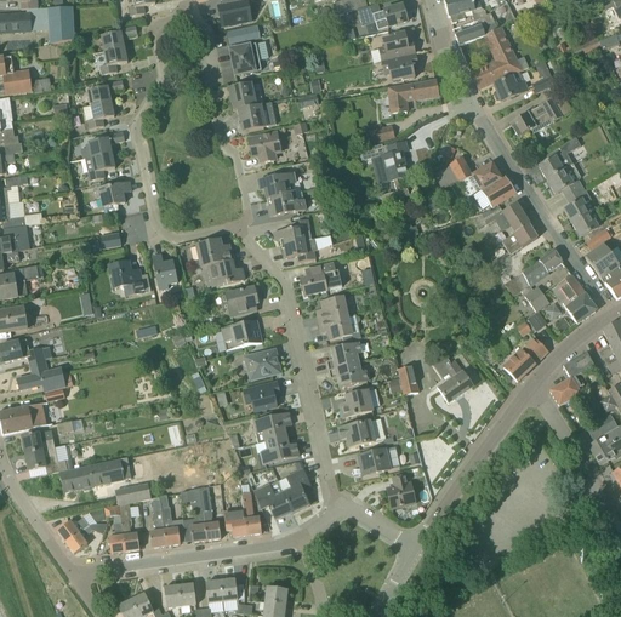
[(134,0),(134,1),(135,5),(127,6),(130,15),(144,11),(143,5),(155,3),(154,0),(134,0)]
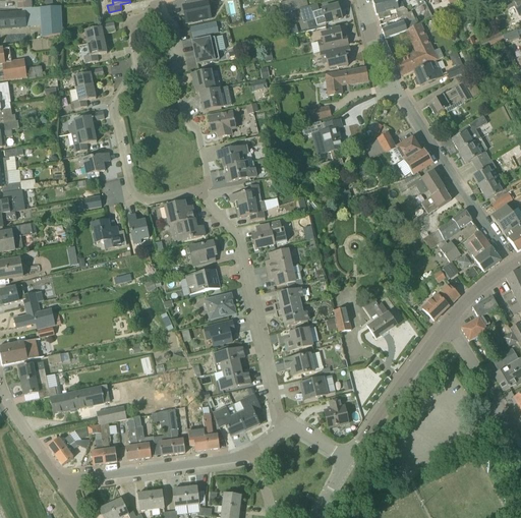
[(185,0),(186,1),(180,3),(184,21),(209,15),(206,0),(185,0)]
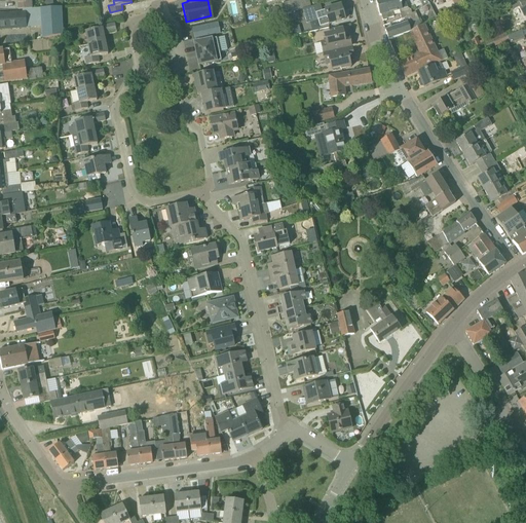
[(286,10),(302,6),(311,4),(310,0),(283,0),(286,10)]
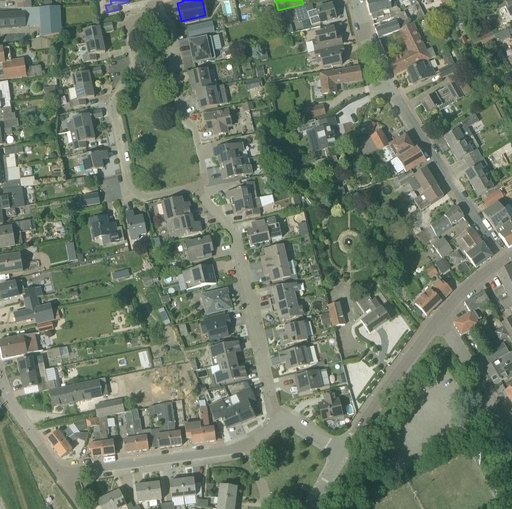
[(372,18),(376,17),(376,16),(383,14),(382,9),(380,0),(366,0),(369,12),(371,12),(372,18)]
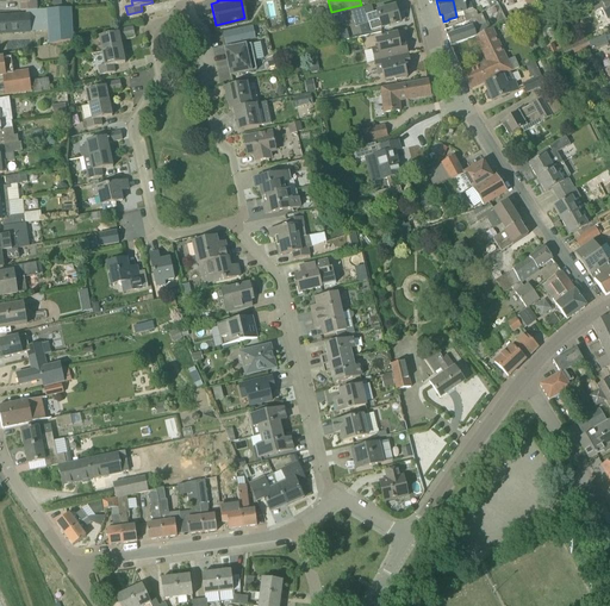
[(453,0),(455,11),(464,10),(473,6),(471,0),(489,0),(491,5),(498,1),(498,0),(453,0)]
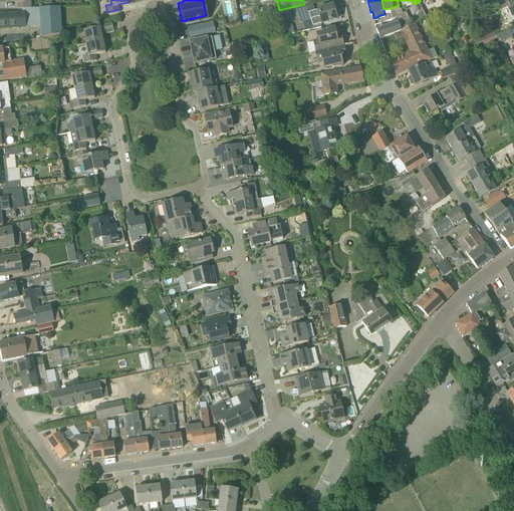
[(299,20),(311,17),(313,23),(337,16),(333,2),(317,7),(315,8),(313,2),(304,4),(295,6),(299,20)]
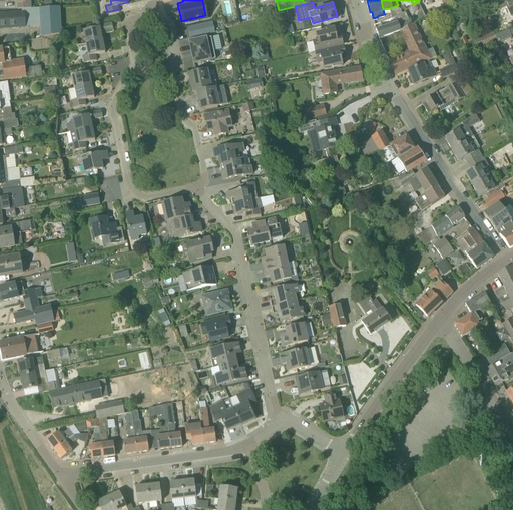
[(41,34),(61,30),(60,5),(60,4),(52,4),(39,5),(41,34)]
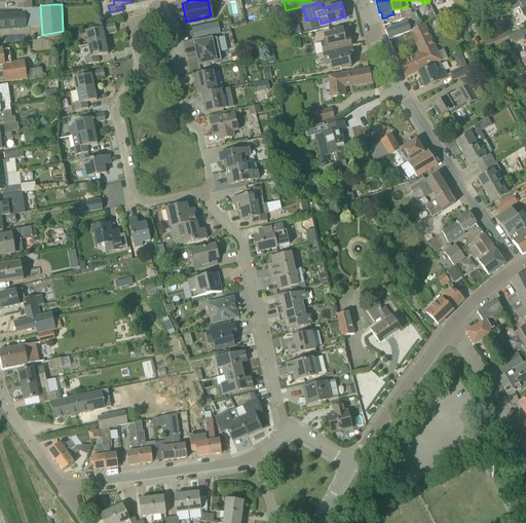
[(26,10),(27,22),(41,21),(40,5),(36,5),(32,5),(32,6),(23,6),(23,10),(26,10)]
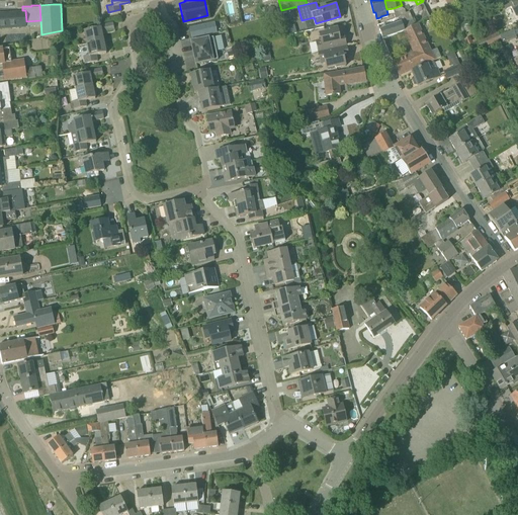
[(402,5),(394,8),(394,11),(396,16),(399,14),(401,14),(404,13),(407,19),(412,17),(409,9),(406,10),(405,6),(402,5)]
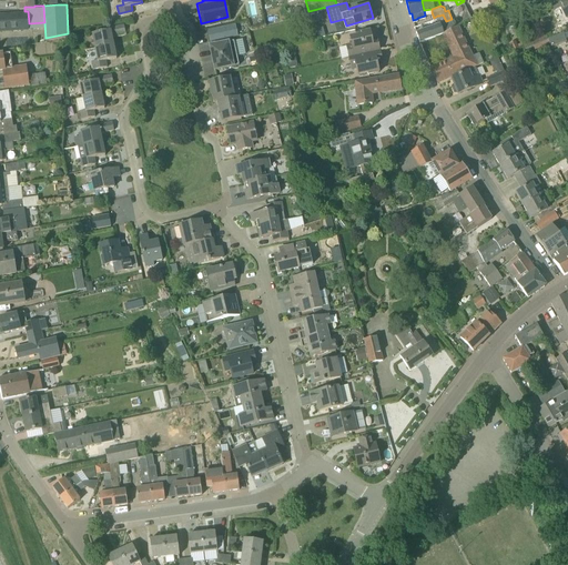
[(29,23),(28,11),(24,11),(0,12),(0,28),(29,26),(29,23)]
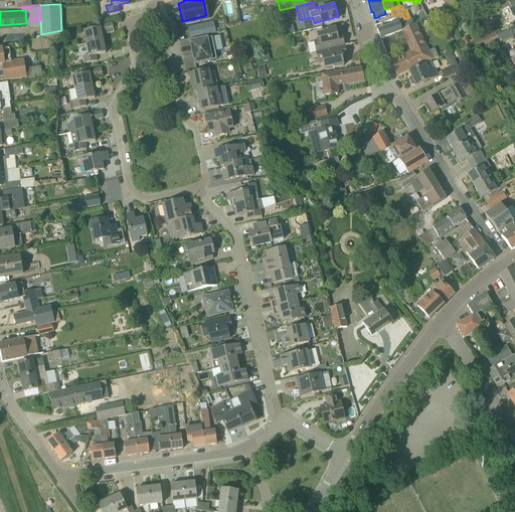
[(470,17),(469,15),(466,11),(466,10),(462,12),(465,16),(466,19),(470,17)]
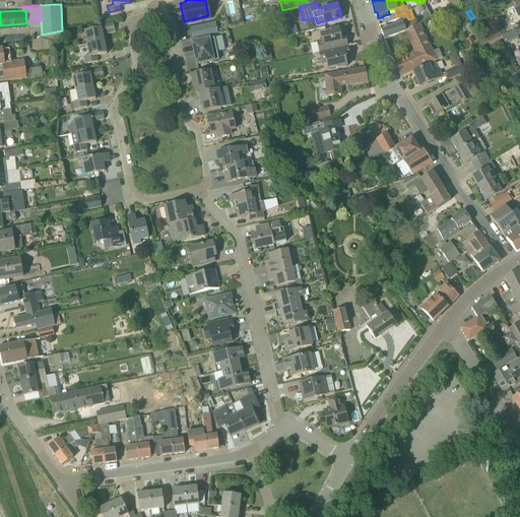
[(406,27),(416,22),(413,17),(408,19),(405,13),(402,14),(400,14),(402,19),(390,23),(381,27),(384,37),(398,31),(406,28),(406,27)]
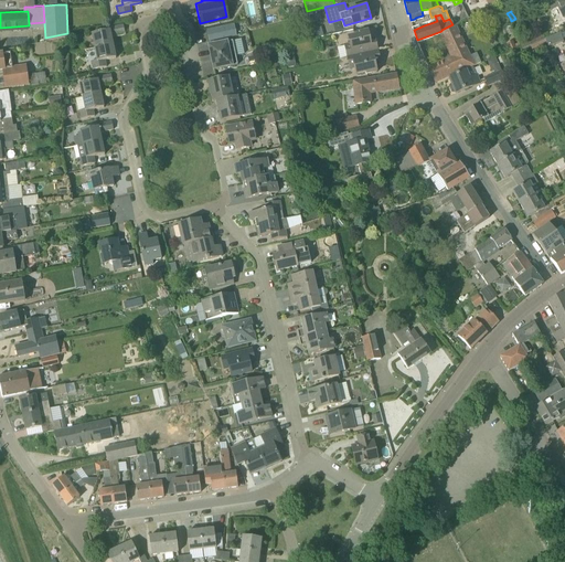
[(92,31),(95,45),(113,42),(112,33),(125,30),(124,22),(109,25),(109,28),(92,31)]
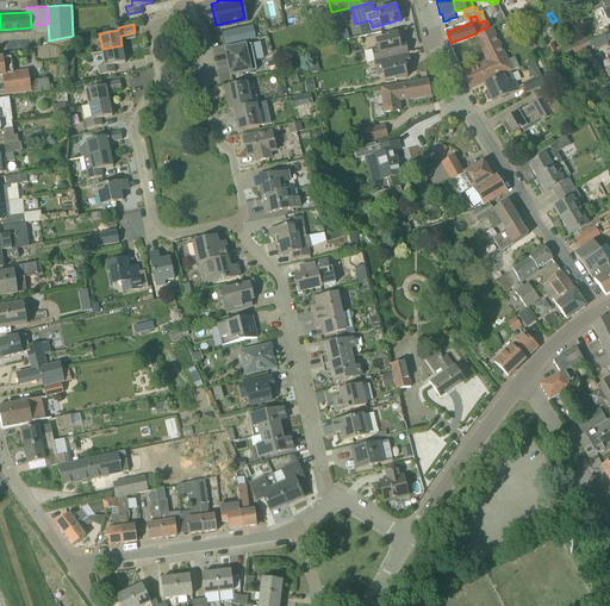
[(255,36),(253,24),(224,30),(226,42),(255,36)]
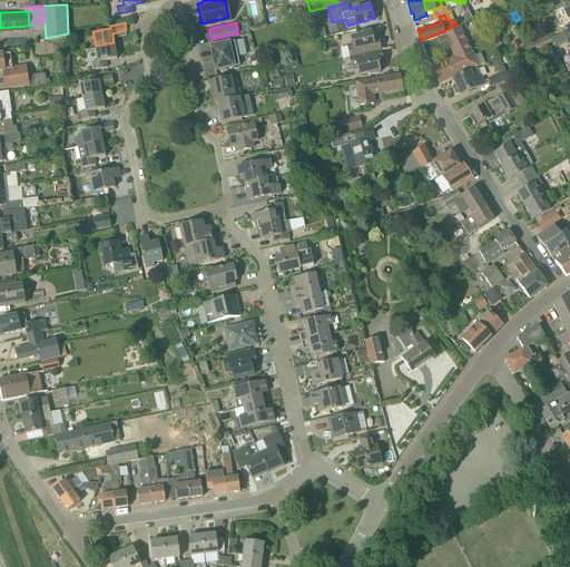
[(475,56),(471,46),(460,22),(457,25),(445,30),(445,31),(436,35),(440,41),(446,38),(454,55),(432,65),(439,81),(479,62),(475,56)]
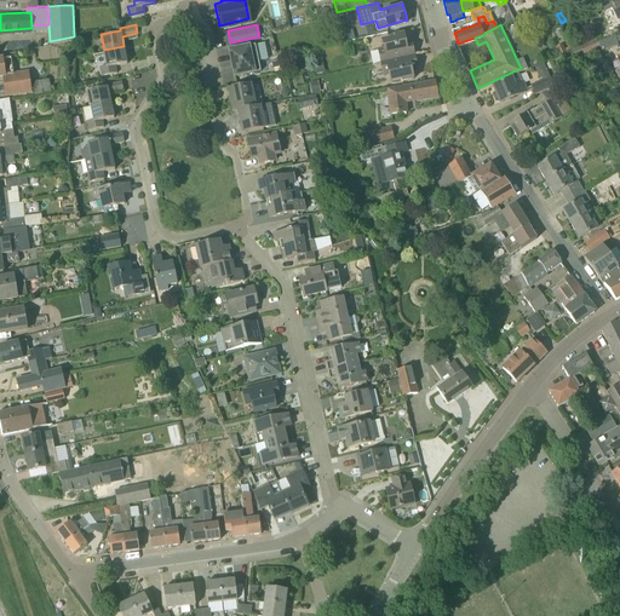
[(382,61),(414,52),(412,39),(406,40),(403,32),(392,34),(394,36),(382,39),(384,45),(378,46),(382,61)]
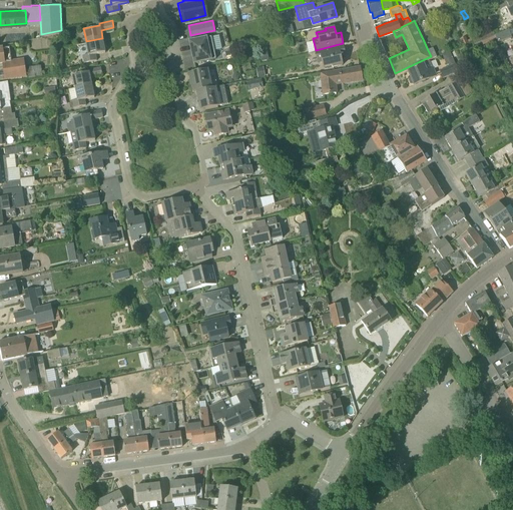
[(511,34),(509,27),(495,33),(496,37),(497,39),(511,34)]
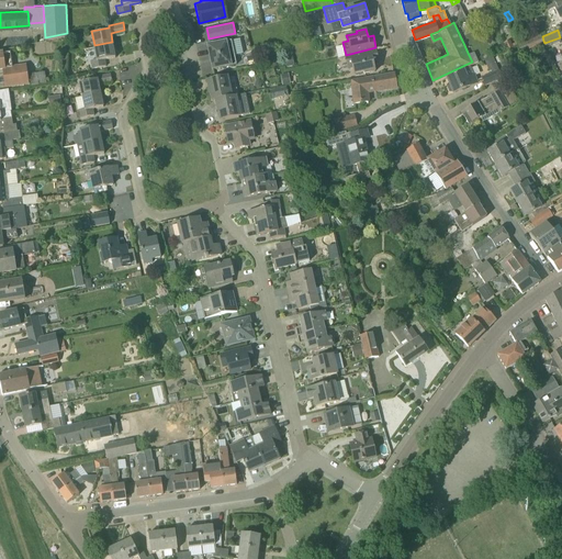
[(529,42),(542,35),(540,31),(527,37),(529,42)]
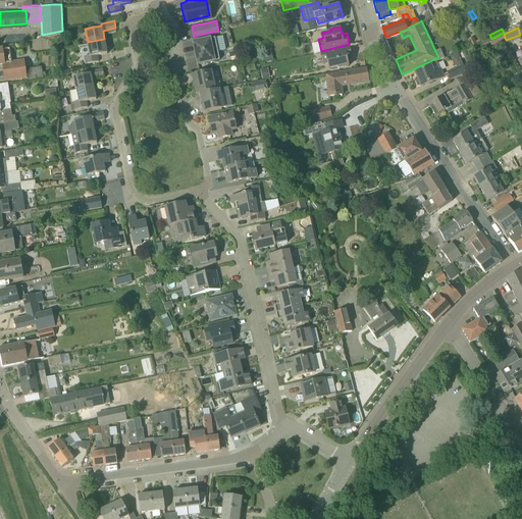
[(198,62),(219,57),(215,35),(193,40),(198,62)]
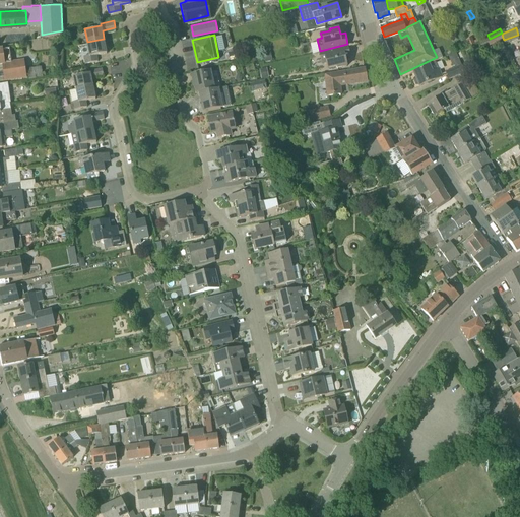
[(475,41),(478,40),(477,37),(473,39),(472,35),(466,38),(469,44),(475,41)]
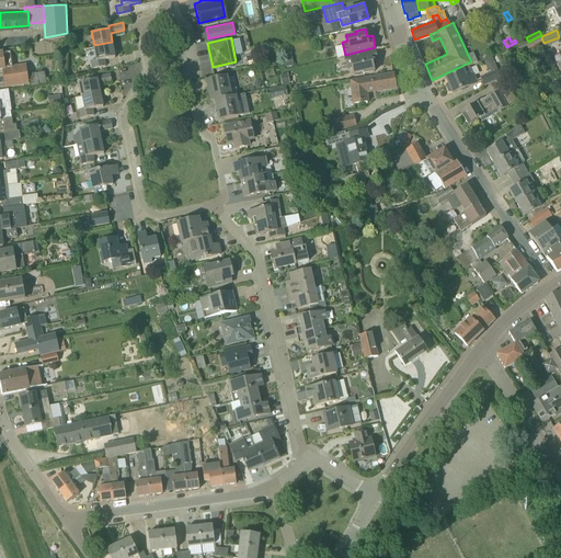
[(112,42),(94,45),(96,57),(90,58),(92,66),(105,64),(104,57),(115,55),(112,42)]
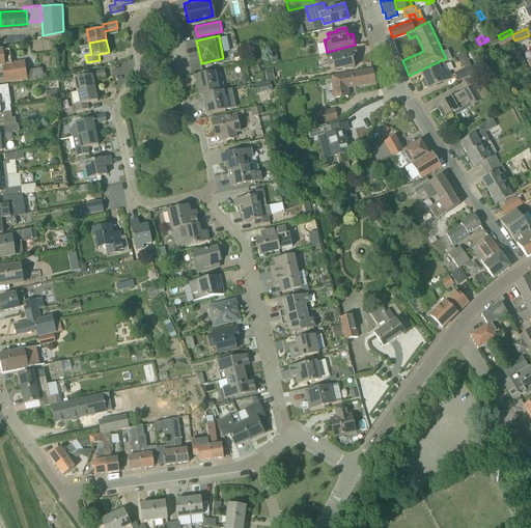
[(357,56),(355,45),(327,52),(329,62),(333,61),(335,67),(344,65),(344,67),(354,65),(353,57),(357,56)]
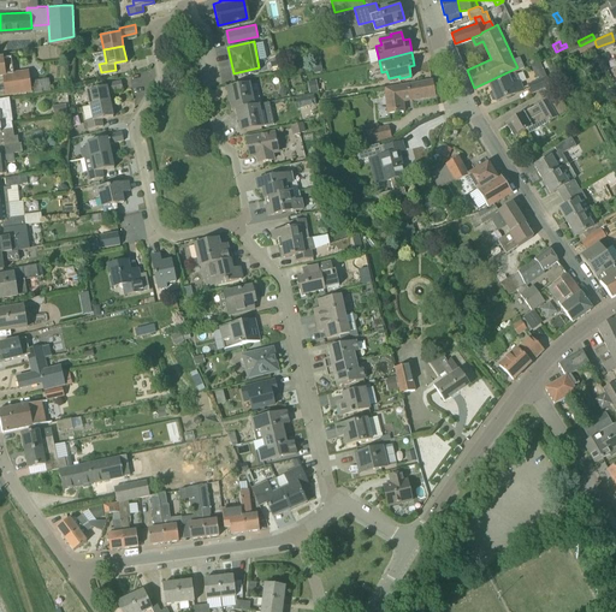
[(15,67),(13,59),(12,54),(0,55),(0,72),(4,72),(6,93),(31,89),(29,67),(15,70),(15,67)]
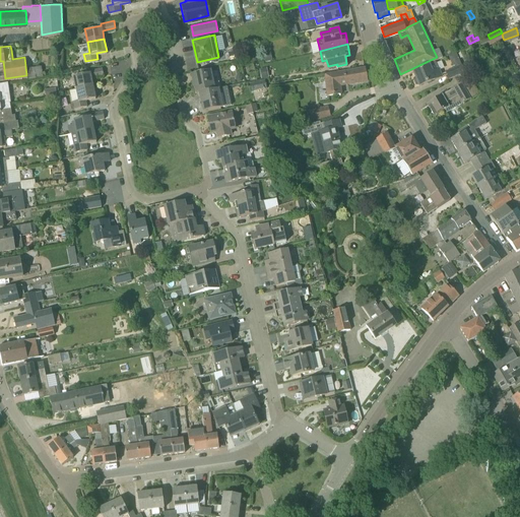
[(231,59),(240,57),(238,49),(229,51),(231,59)]
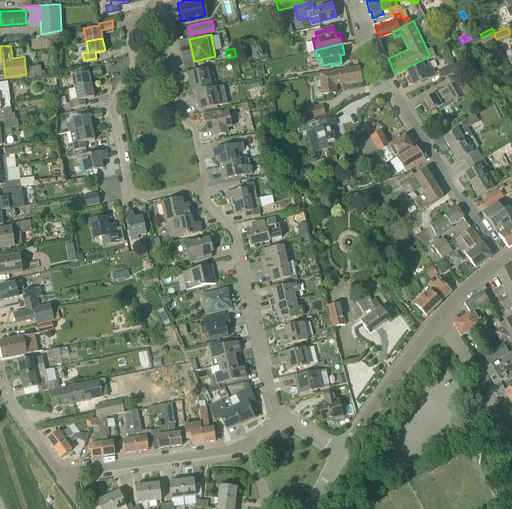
[(266,48),(259,50),(261,58),(268,56),(266,48)]
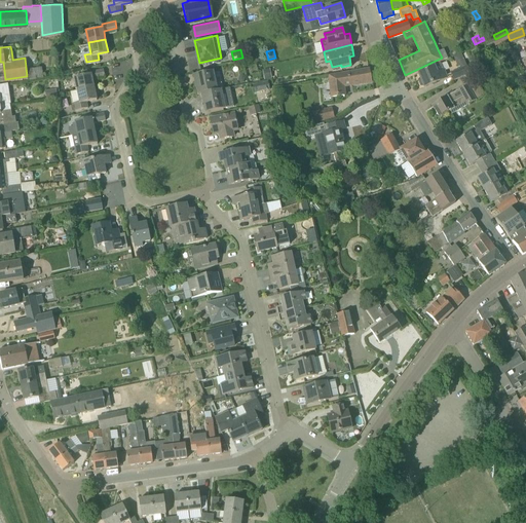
[(418,71),(420,75),(418,78),(420,83),(423,83),(424,84),(447,75),(441,61),(418,71)]
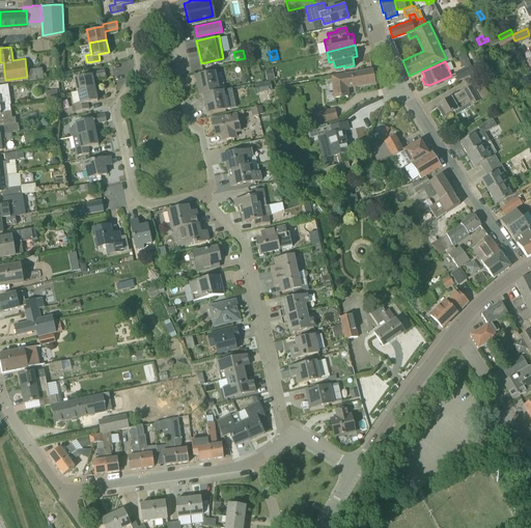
[(473,72),(469,64),(455,71),(458,78),(473,72)]
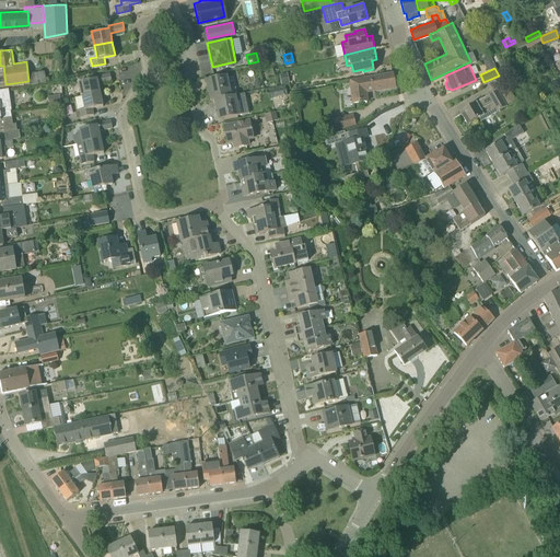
[(30,71),(31,82),(46,80),(45,69),(30,71)]
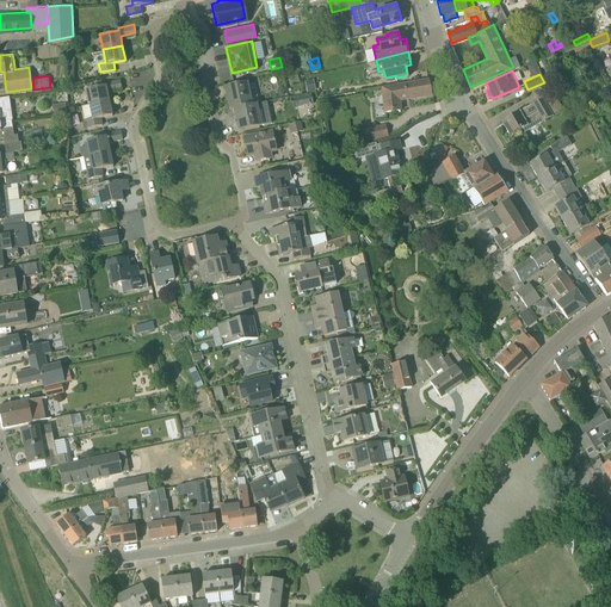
[(86,87),(90,103),(109,98),(107,90),(122,86),(119,78),(105,81),(105,84),(86,87)]
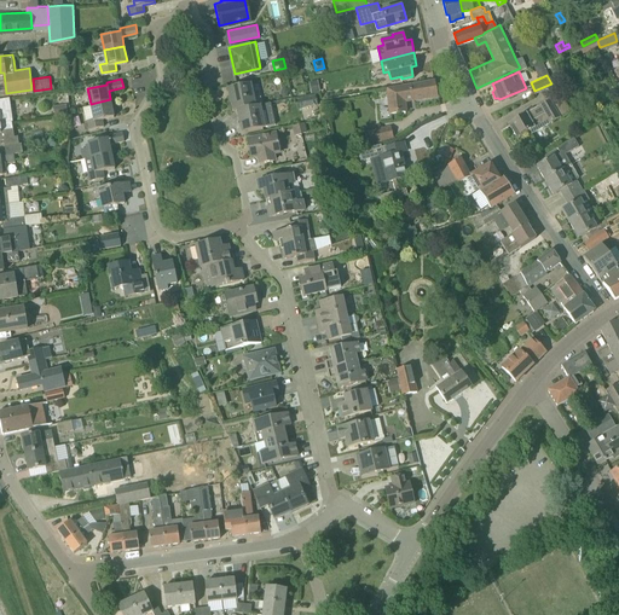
[(310,80),(311,91),(320,90),(318,79),(310,80)]
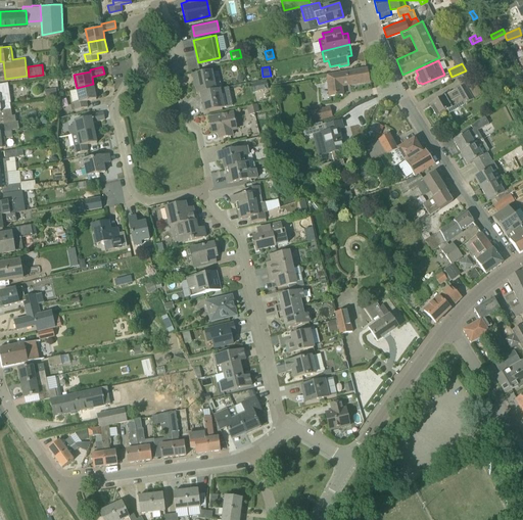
[(367,66),(327,74),(329,94),(342,93),(341,84),(369,80),(367,66)]
